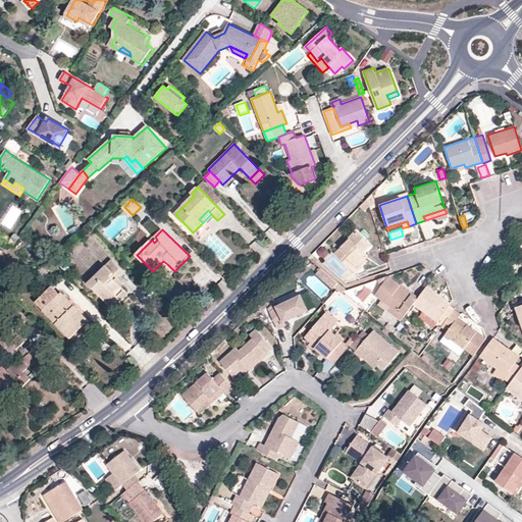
[(361,254),(369,245),(355,230),(348,238),(350,239),(334,254),(355,273),(361,267),(359,265),(365,258),(361,254)]
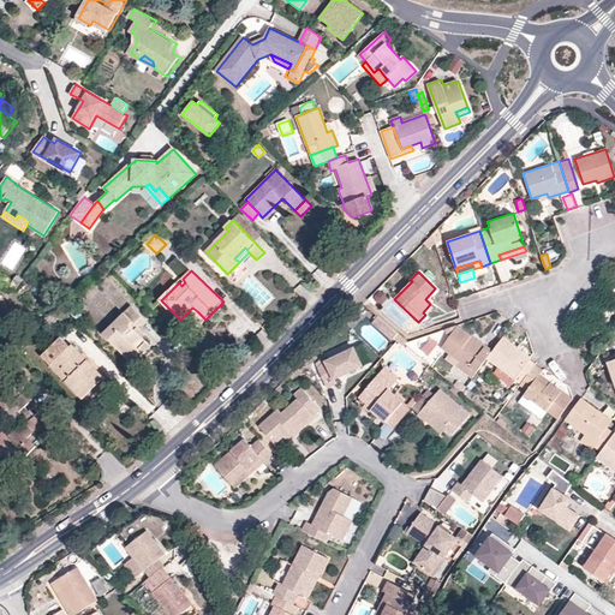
[(148,321),(132,306),(105,334),(129,358),(139,348),(144,353),(151,346),(144,338),(137,332),(141,328),(148,321)]
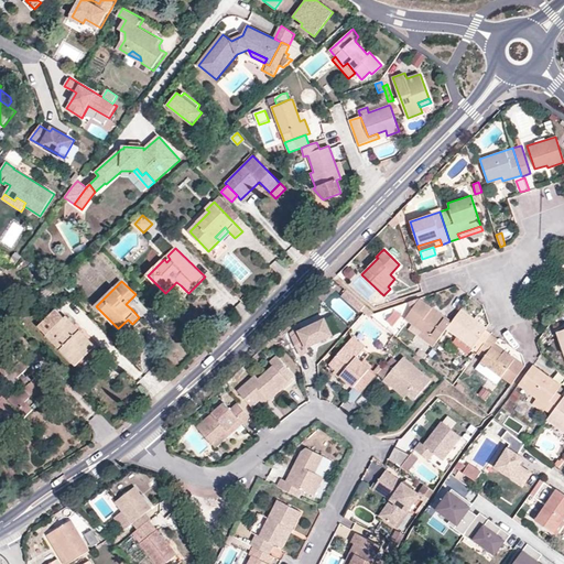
[(170,297),(181,285),(176,282),(165,293),(170,297)]
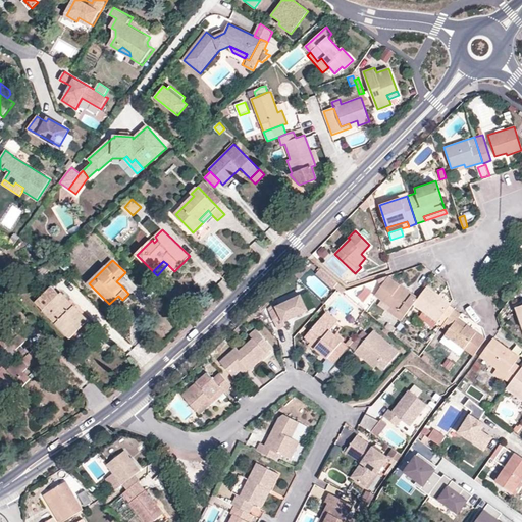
[(412,304),(417,298),(410,293),(408,296),(398,288),(400,285),(387,276),(374,295),(388,305),(404,316),(404,315),(412,304)]
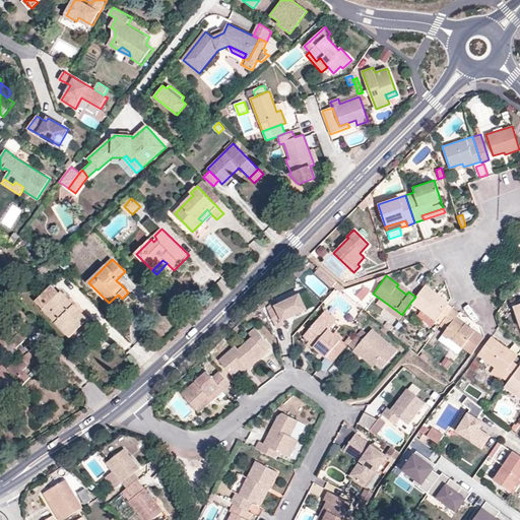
[(125,282),(119,277),(116,280),(122,285),(125,282)]
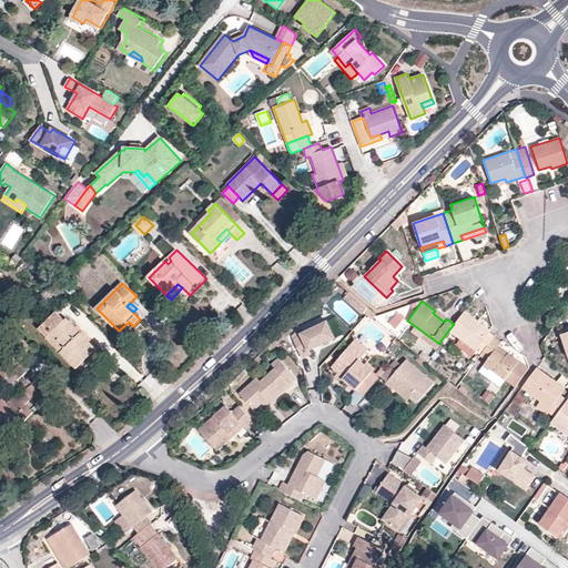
[(98,350),(60,311),(40,330),(79,367),(98,350)]
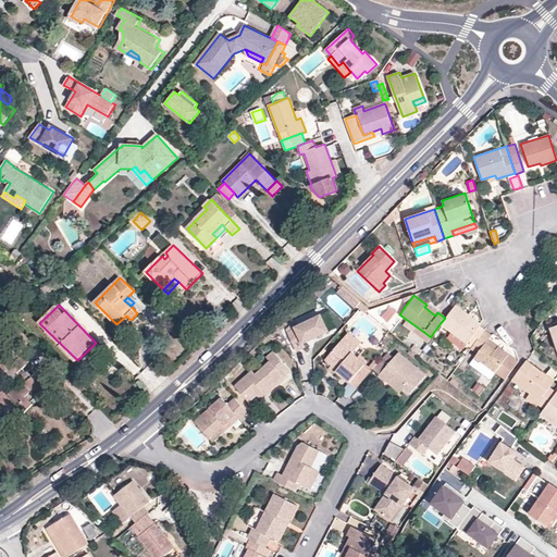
[(437,312),(426,305),(424,307),(435,316),(437,312)]
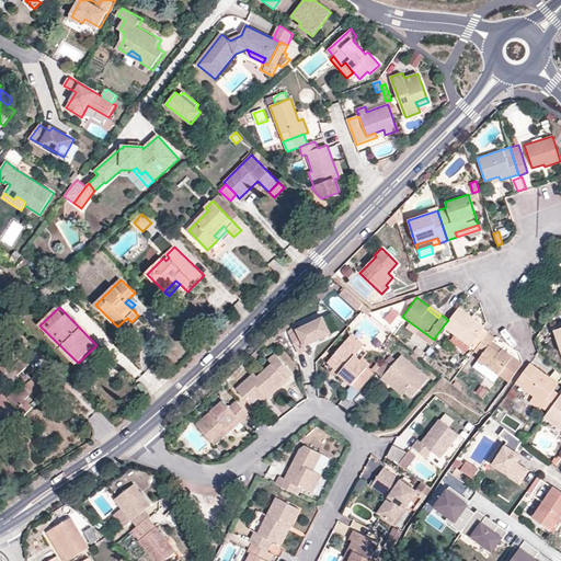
[(464,353),(468,346),(473,351),(488,332),(482,328),(484,325),(458,307),(448,320),(443,327),(454,334),(448,341),(464,353)]
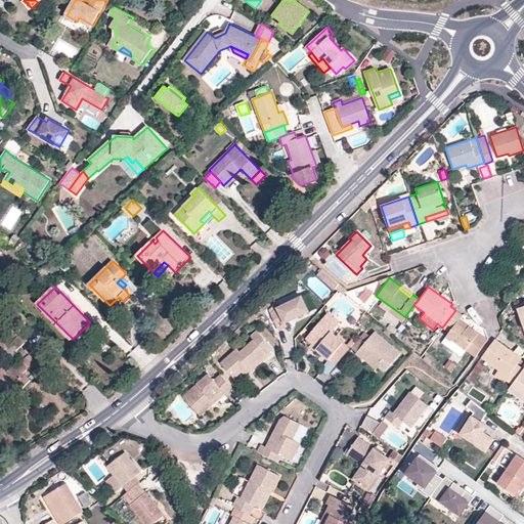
[(115,310),(123,301),(119,297),(110,305),(115,310)]
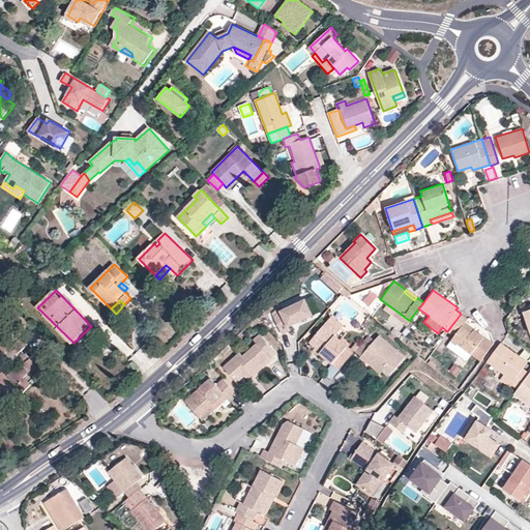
[(313,317),(305,301),(281,313),(274,319),(283,336),(291,332),(289,328),(313,317)]
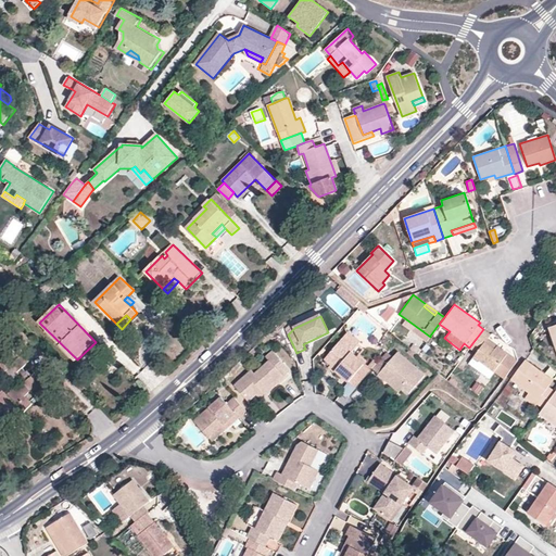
[(427,341),(430,337),(414,325),(411,328),(427,341)]
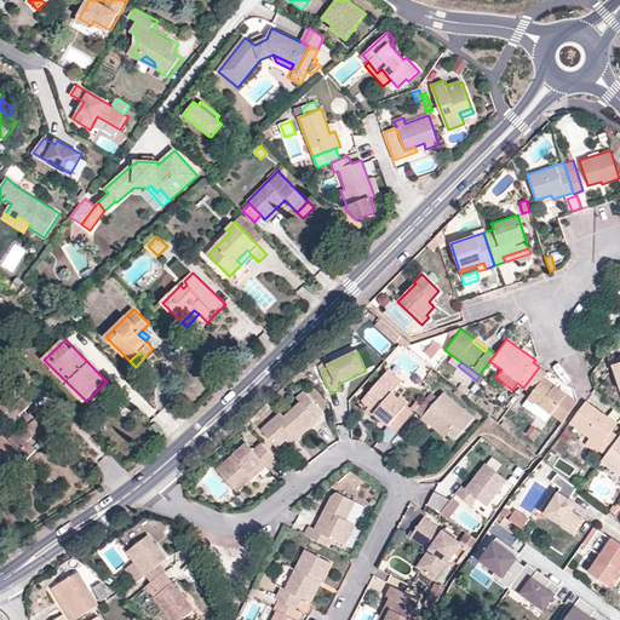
[(539,367),(523,388),(530,394),(528,397),(541,407),(551,414),(562,423),(578,401),(556,385),(554,389),(541,380),(544,377),(547,373),(539,367)]
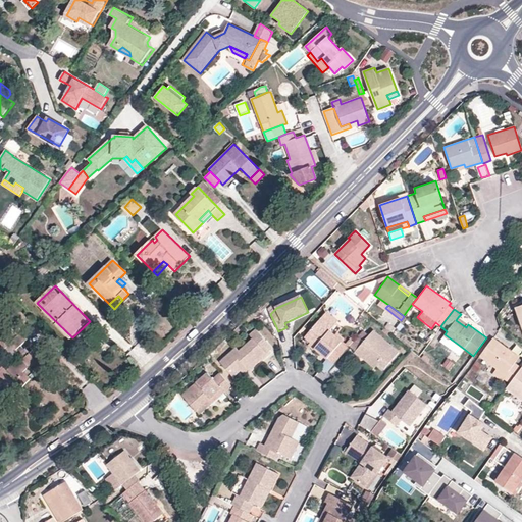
[(327,313),(322,319),(333,329),(338,323),(327,313)]
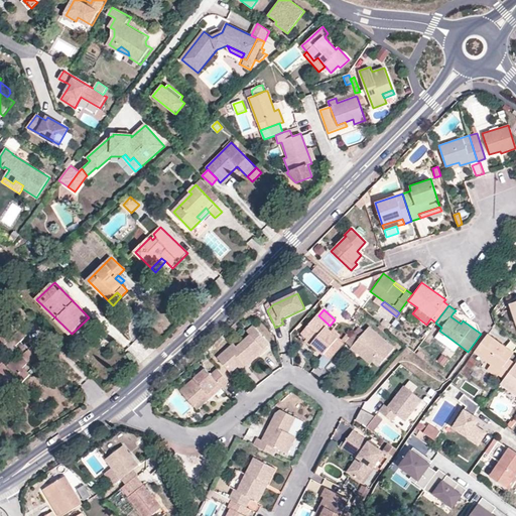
[(461,324),(463,320),(453,313),(450,316),(461,324)]
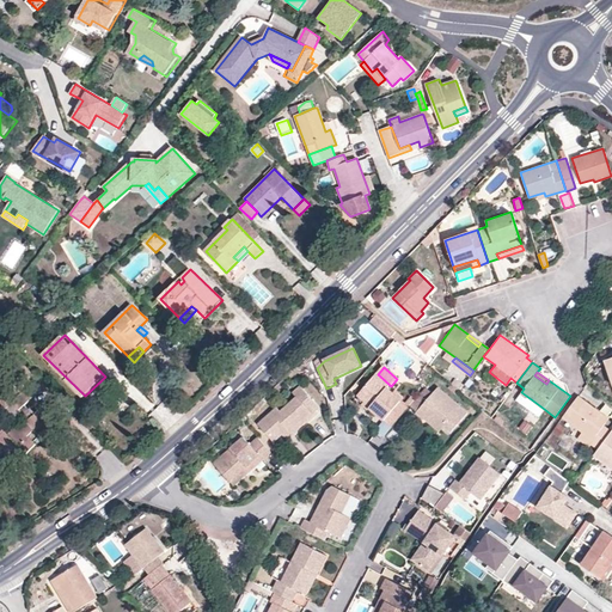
[(378,374),(357,397),(365,403),(371,408),(369,409),(385,422),(385,421),(402,402),(387,390),(391,386),(378,374)]
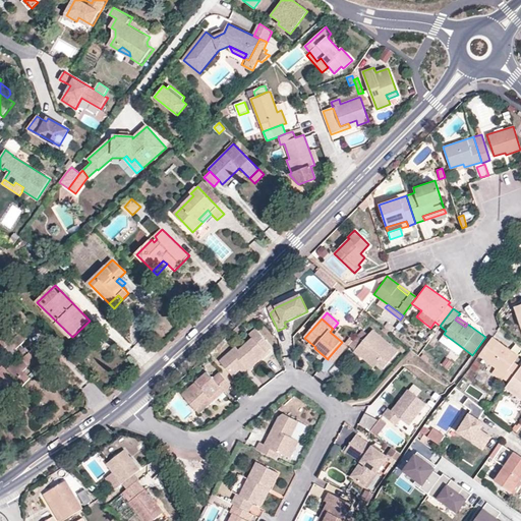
[(387,322),(384,326),(392,332),(395,328),(387,322)]
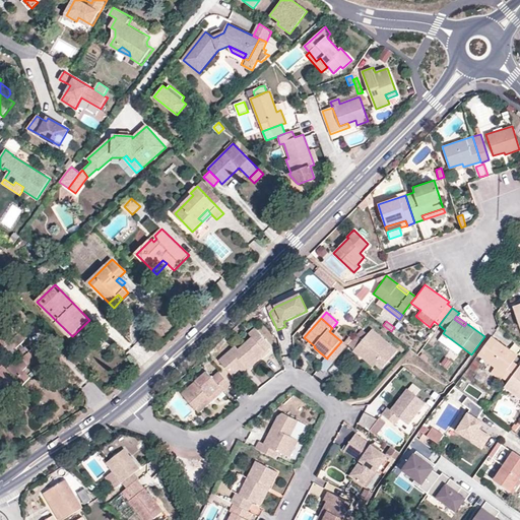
[(30,338),(17,324),(0,341),(0,350),(2,353),(6,349),(13,355),(15,353),(19,358),(8,369),(0,361),(0,384),(3,382),(11,389),(20,382),(24,385),(31,378),(30,377),(25,371),(30,366),(33,367),(43,358),(34,348),(29,351),(23,345),(30,338)]
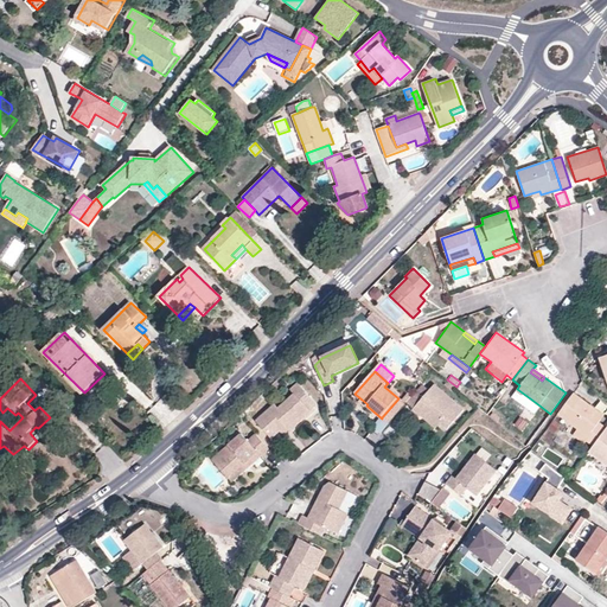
[(457,387),(447,379),(443,383),(453,390),(457,387)]
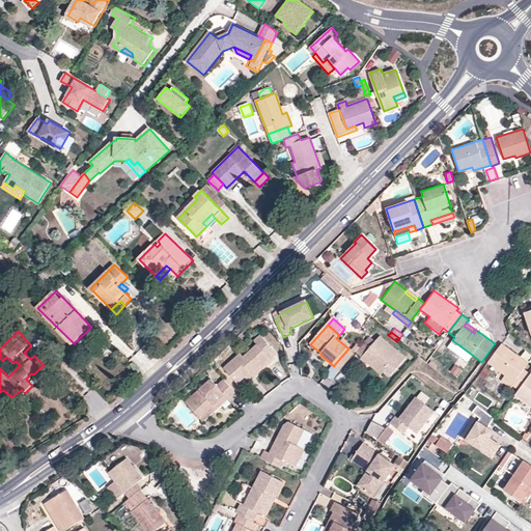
[(363,357),(362,358),(368,362),(370,360),(374,364),(374,368),(382,374),(385,370),(391,375),(407,358),(380,335),(374,341),(363,357)]
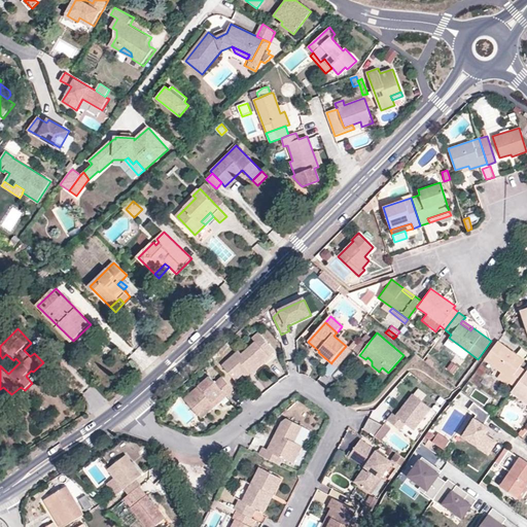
[(250,375),(270,357),(268,356),(274,351),(258,334),(252,339),(252,340),(255,343),(242,355),(239,352),(222,366),(236,381),(242,374),(246,370),(249,374),(250,375)]
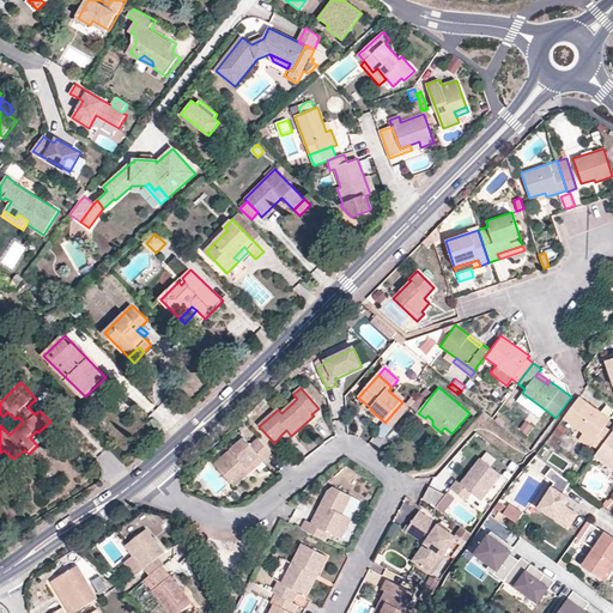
[(419,412),(432,394),(426,389),(413,406),(419,412)]
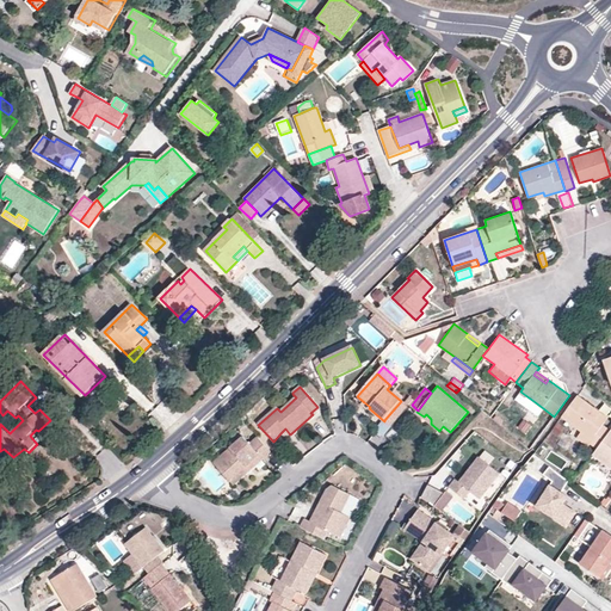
[(608,418),(578,395),(561,417),(580,431),(575,437),(594,451),(610,431),(603,425),(608,418)]
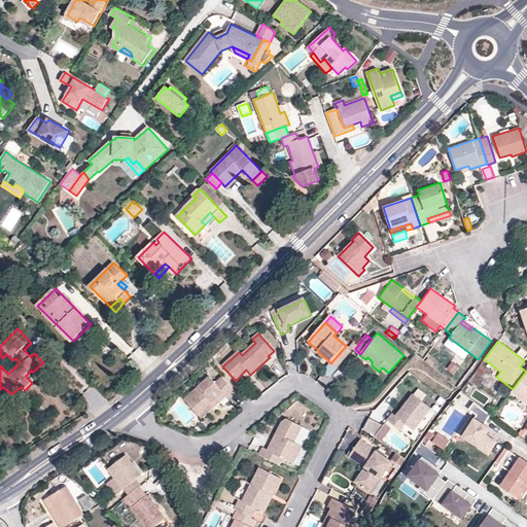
[(346,346),(331,362),(339,369),(353,352),(346,346)]
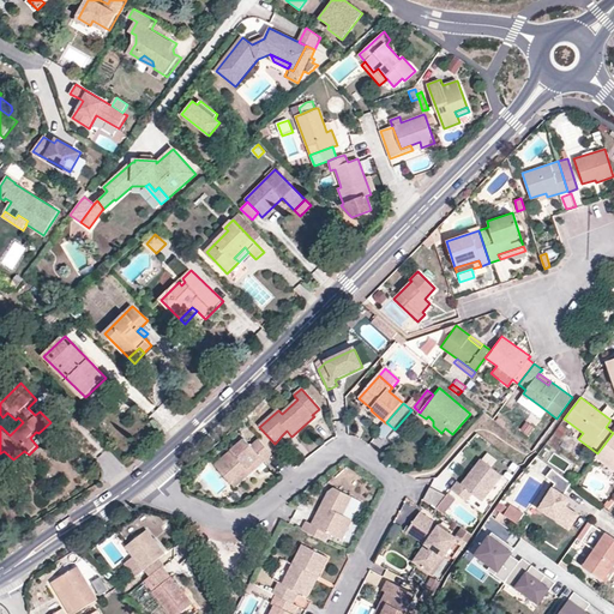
[(546,410),(536,403),(531,409),(541,416),(546,410)]
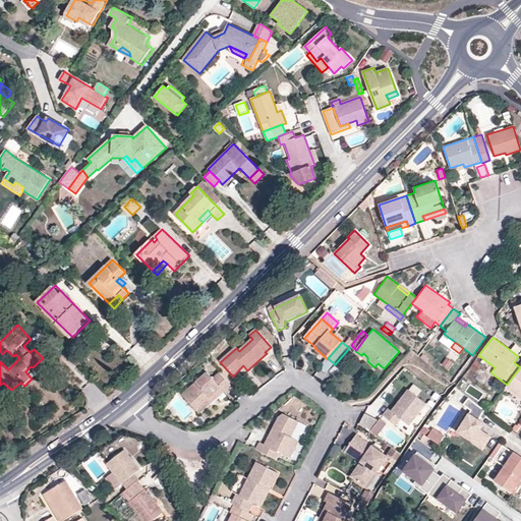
[(520,364),(520,367),(507,385),(505,388),(520,399),(520,364)]
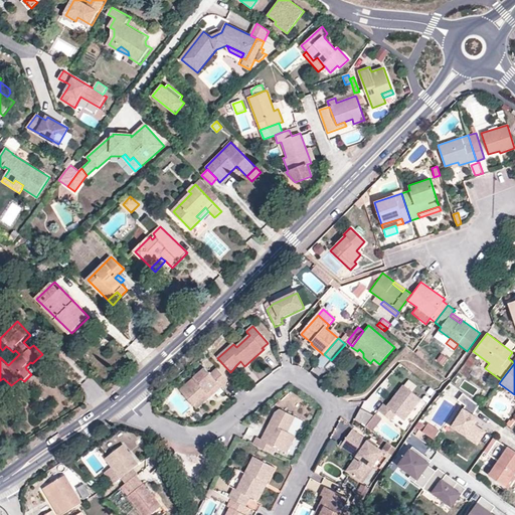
[(36,367),(32,363),(30,362),(25,367),(30,373),(36,367)]
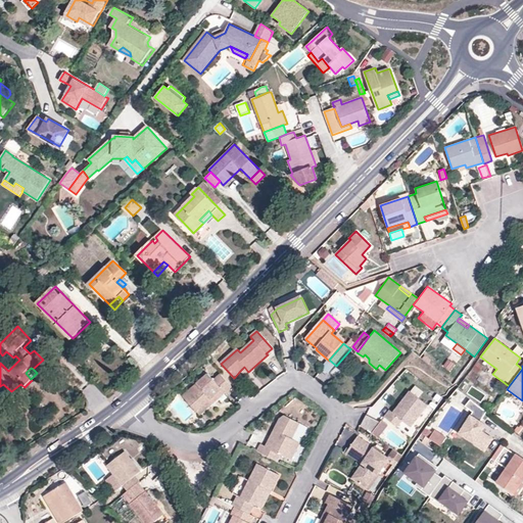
[(225,393),(231,388),(220,375),(214,380),(208,375),(183,397),(197,413),(207,403),(222,390),(225,393)]
